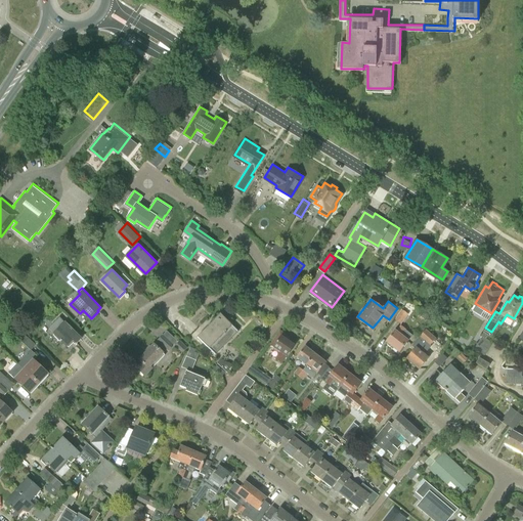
[(395,317),(401,322),(408,312),(402,307),(395,317)]
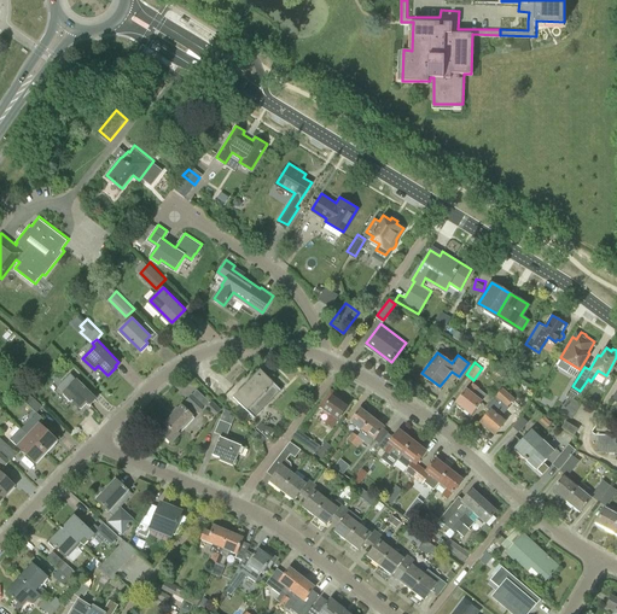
[(234,396),(255,416),(281,389),(261,368),(234,396)]
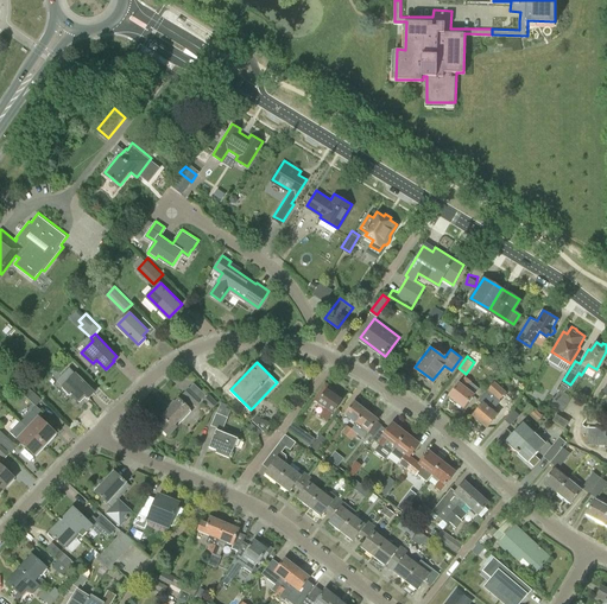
[(61,377),(65,381),(76,369),(71,366),(61,377)]
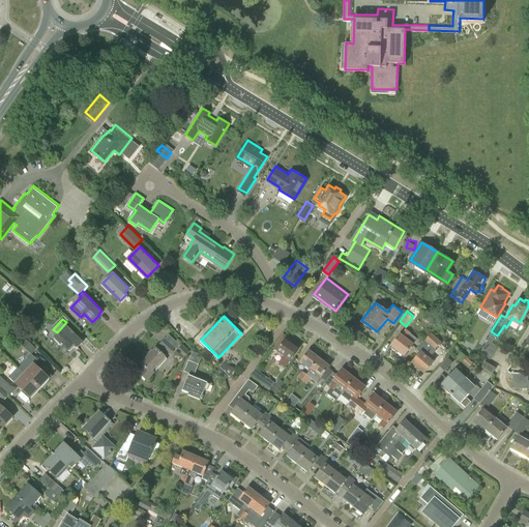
[(83,342),(66,325),(55,337),(68,349),(75,343),(78,346),(83,342)]
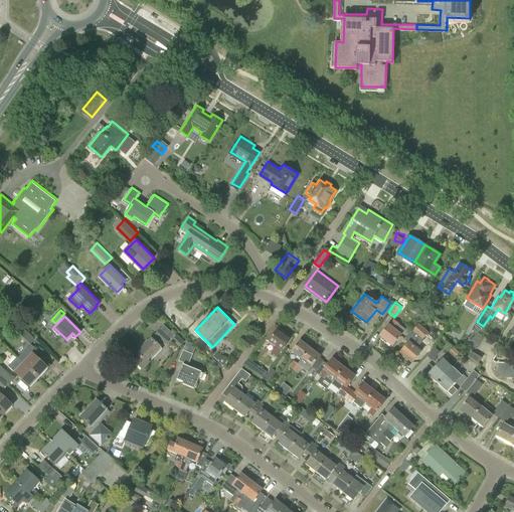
[(380,335),(392,344),(400,334),(394,329),(400,322),(394,318),(389,325),(388,324),(380,335)]
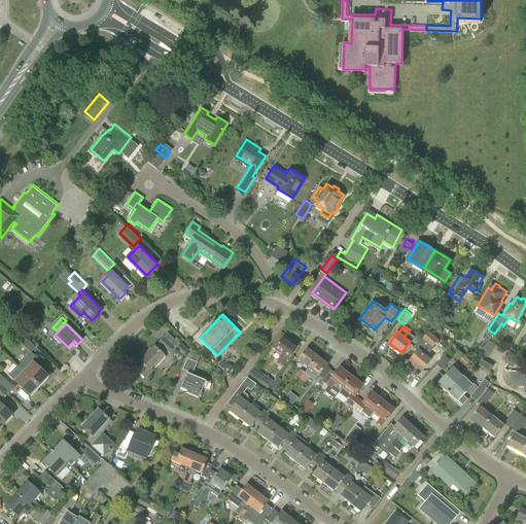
[(422,337),(425,339),(432,346),(440,339),(429,329),(422,337)]
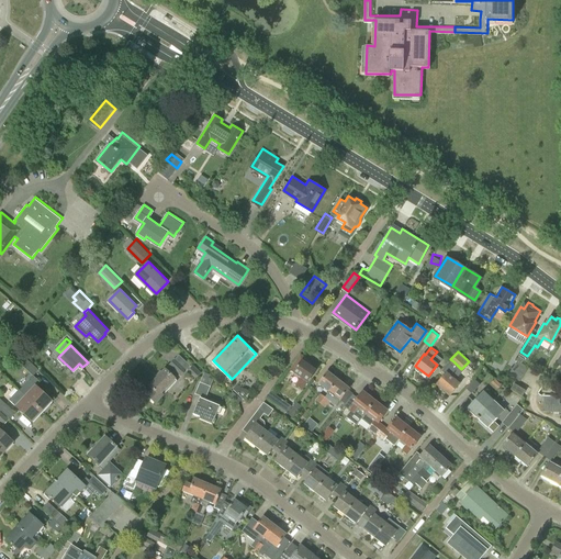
[(24,354),(19,360),(34,373),(40,368),(24,354)]
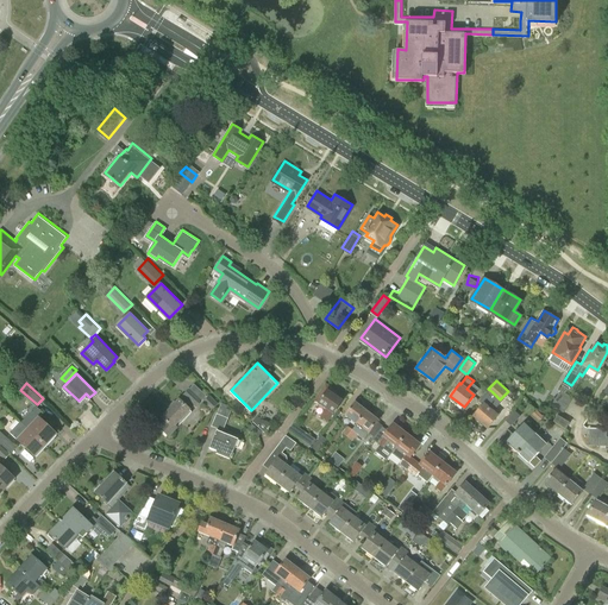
[(342,399),(334,395),(337,391),(328,385),(326,389),(323,386),(314,398),(326,407),(321,414),(327,418),(332,411),(342,399)]
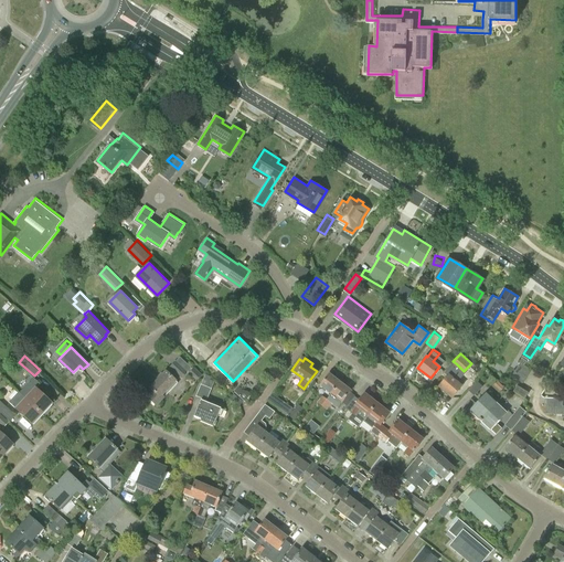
[(149,395),(158,403),(165,395),(162,394),(180,375),(182,377),(189,370),(176,359),(170,364),(170,366),(151,386),(155,390),(149,395)]
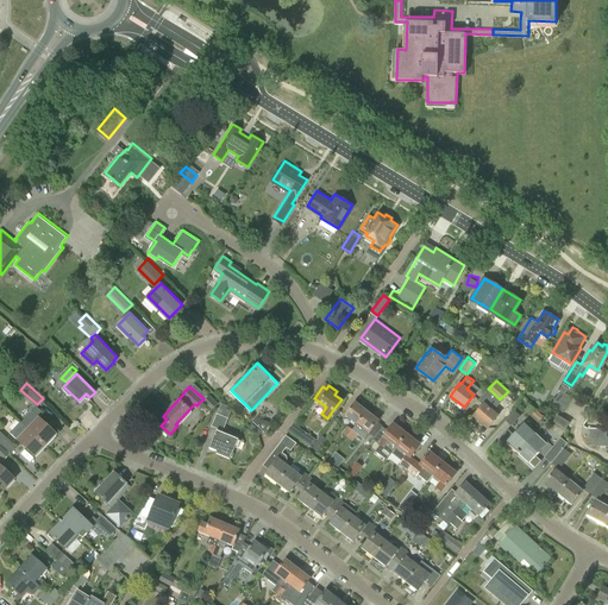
[(552,402),(564,410),(572,396),(561,389),(552,402)]
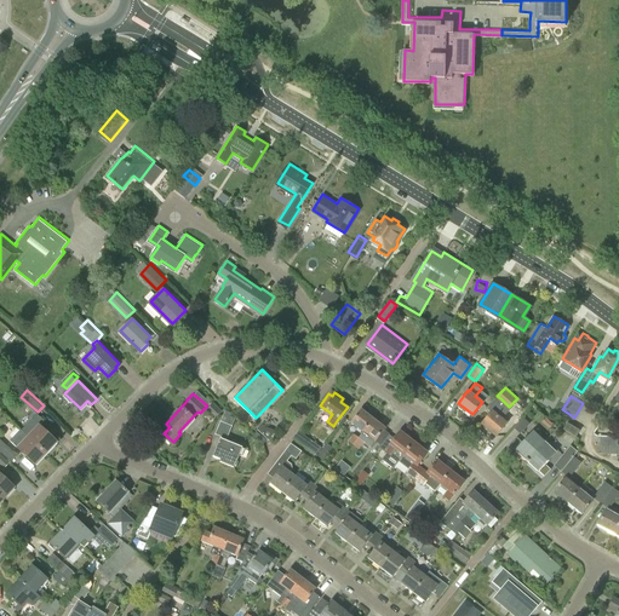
[(493,410),(482,422),(497,435),(510,419),(504,413),(509,407),(500,398),(494,404),(498,408),(494,412),(493,410)]
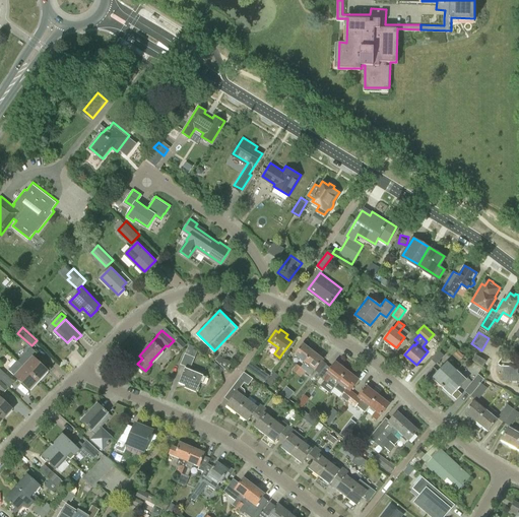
[(174,342),(181,349),(186,343),(180,336),(174,342)]
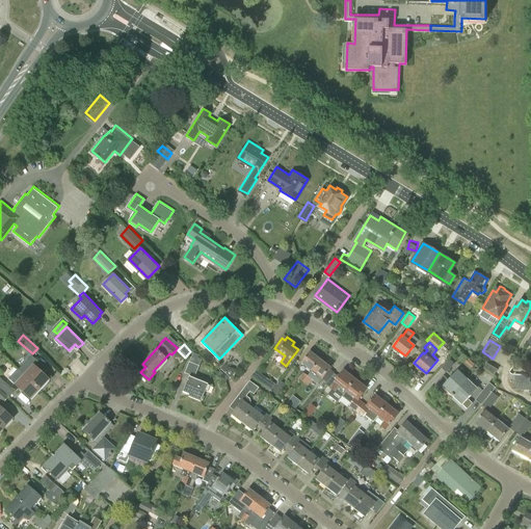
[(310,350),(301,362),(312,369),(320,358),(310,350)]
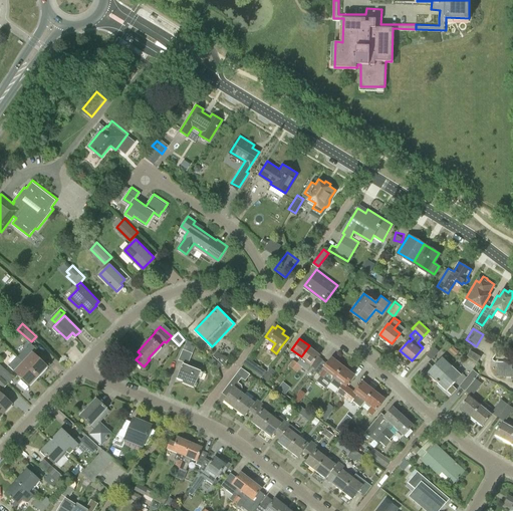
[(31,342),(18,355),(39,374),(47,365),(33,351),(37,347),(31,342)]
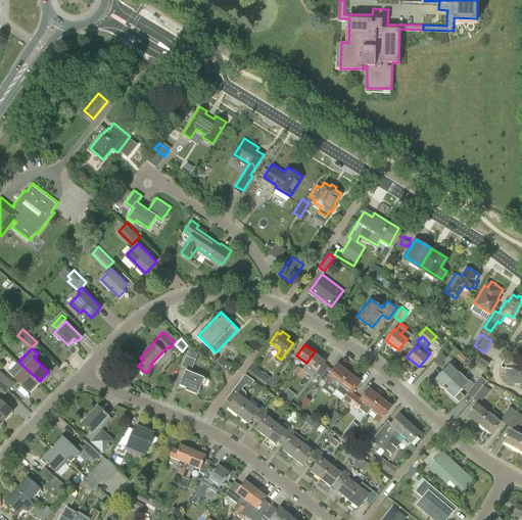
[(193,350),(191,357),(196,359),(199,351),(195,349),(194,348),(193,350)]
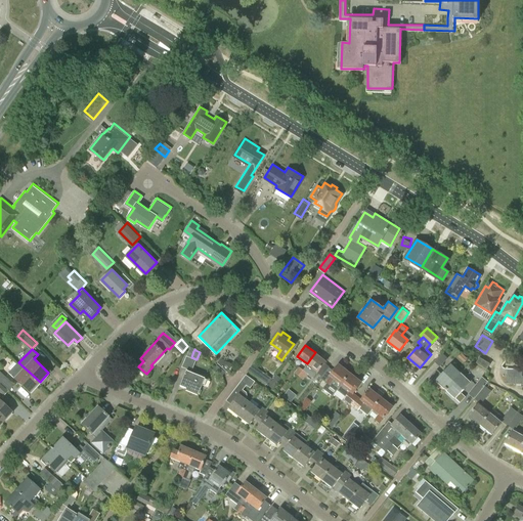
[(435,359),(440,364),(448,356),(442,351),(435,359)]
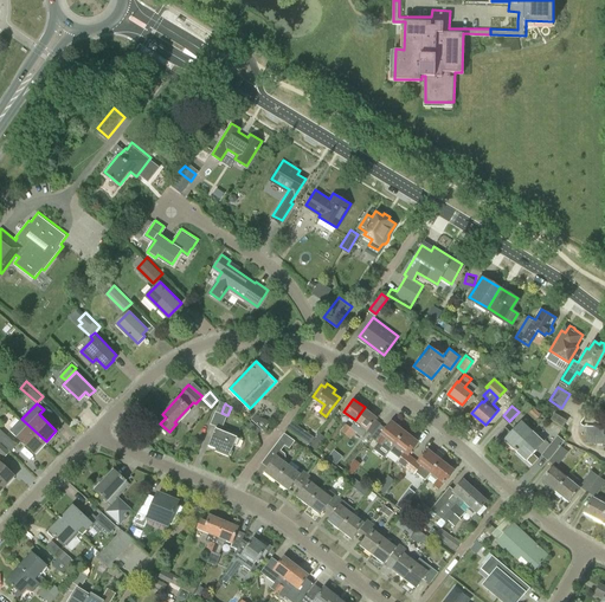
[(355,420),(351,425),(362,434),(375,416),(365,407),(355,420)]
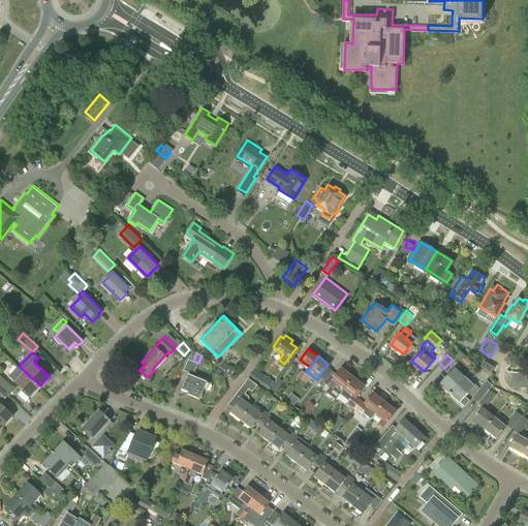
[(193,361),(188,359),(184,370),(189,372),(182,389),(200,396),(207,380),(193,375),(198,363),(193,361)]
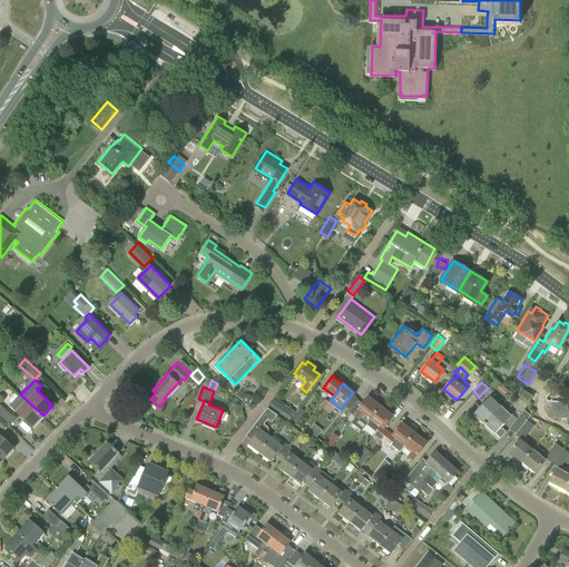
[(522,387),(518,393),(529,400),(533,393),(522,387)]
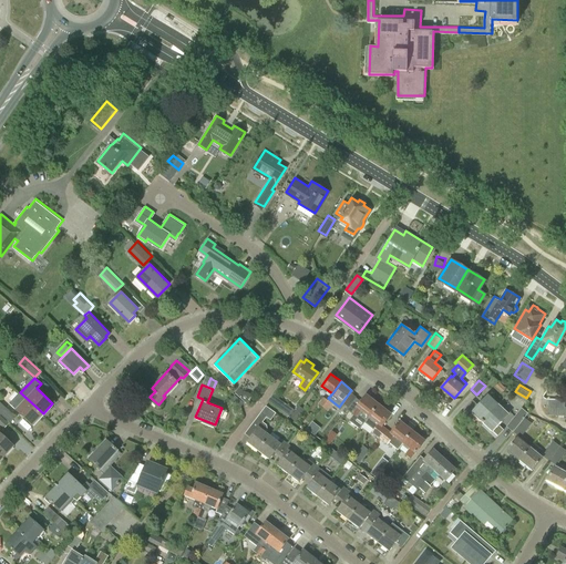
[(235,390),(246,400),(253,393),(249,391),(244,389),(240,386),(235,390)]
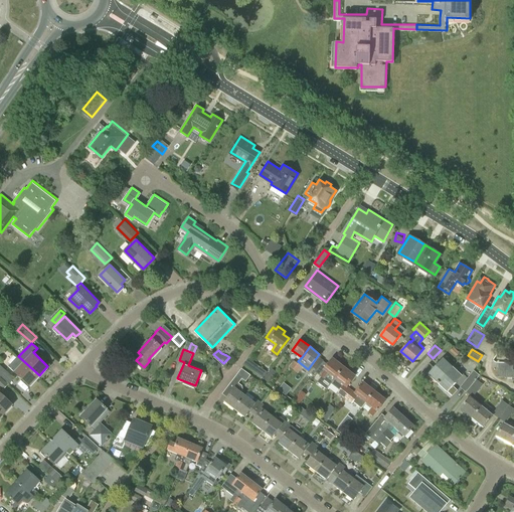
[(39,375),(18,356),(17,356),(9,365),(30,385),(39,375)]
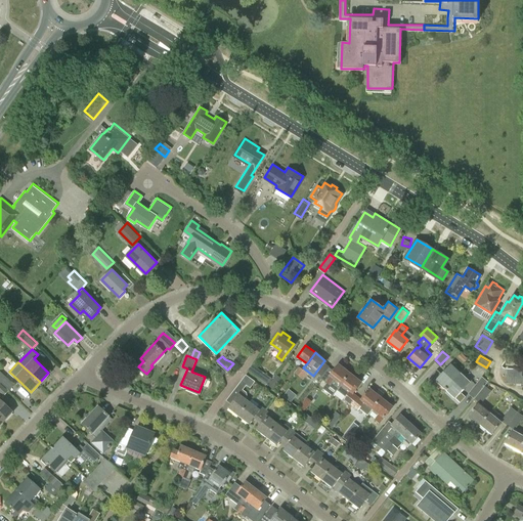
[(217,362),(214,367),(223,374),(226,370),(217,362)]
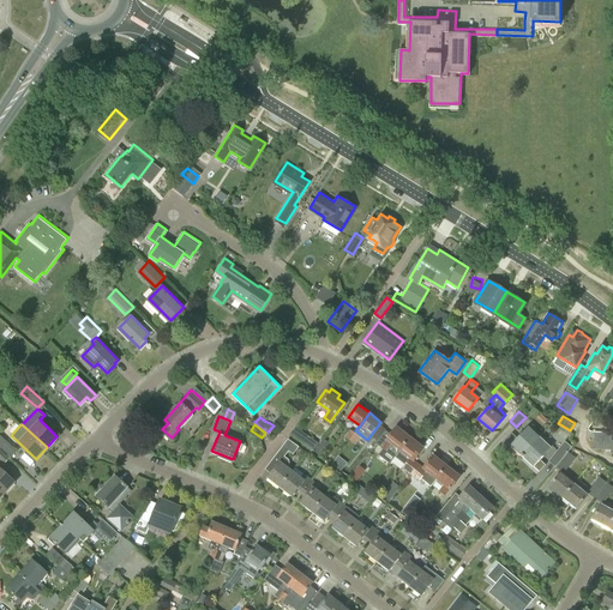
[(292,432),(314,448),(319,441),(296,424),(292,432)]
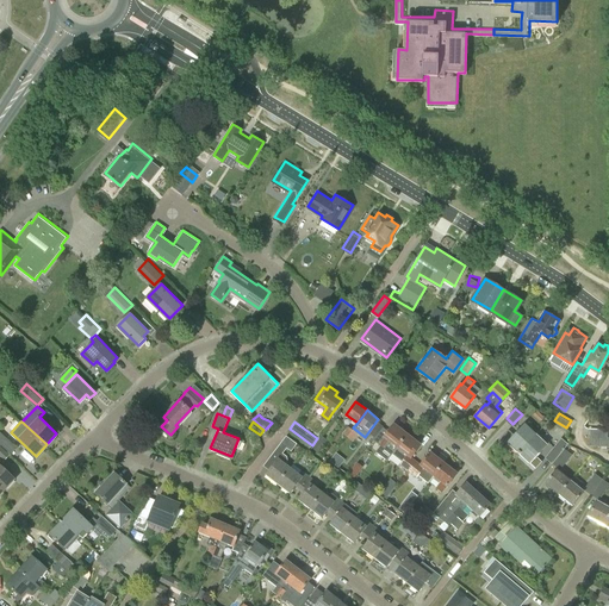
[(380,448),(390,455),(406,433),(393,423),(384,436),(379,442),(383,445),(380,448)]
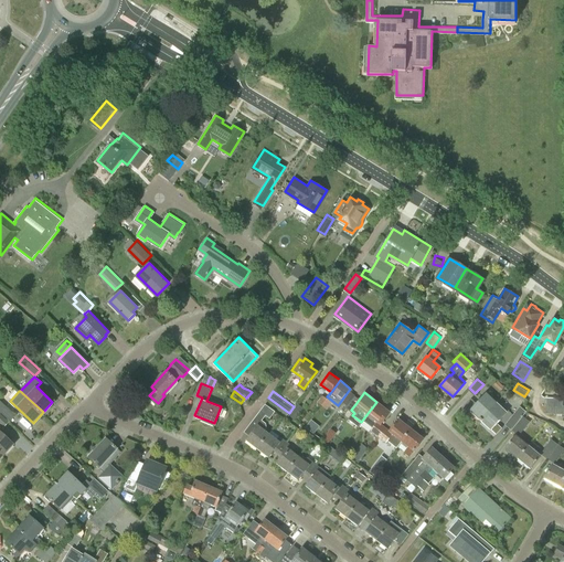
[(318,400),(322,403),(327,396),(322,393),(318,400)]
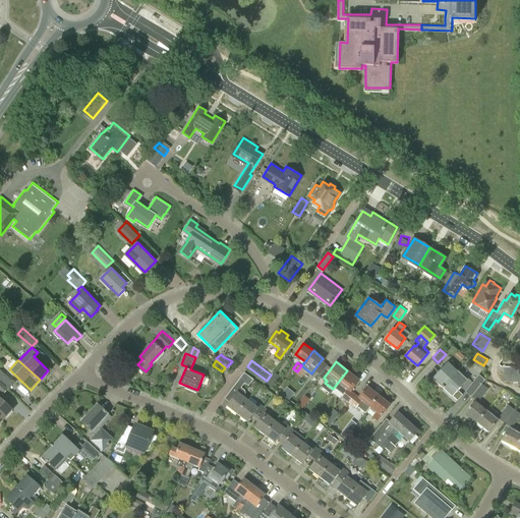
[(429,372),(444,386),(458,370),(449,362),(440,371),(435,366),(429,372)]
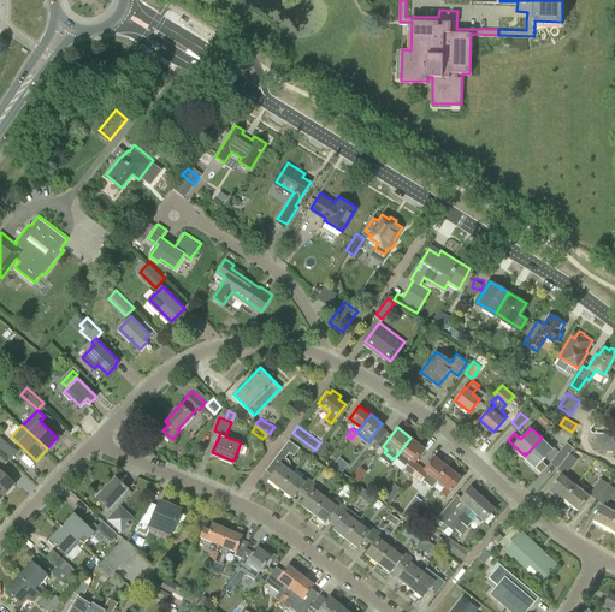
[(596,431),(596,440),(614,441),(614,432),(596,431)]
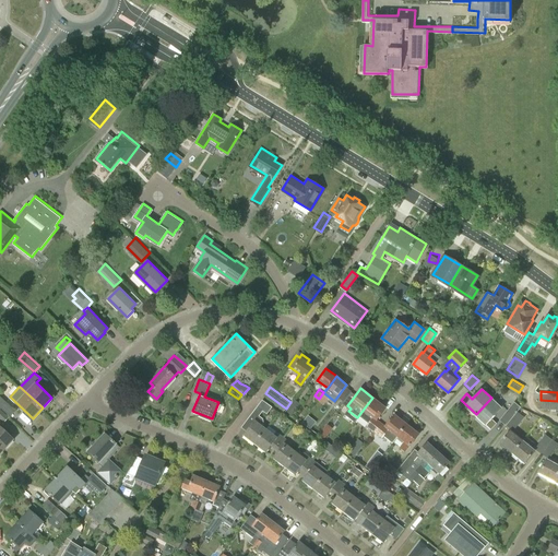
[(323,392),(319,399),(324,403),(329,397),(323,392)]
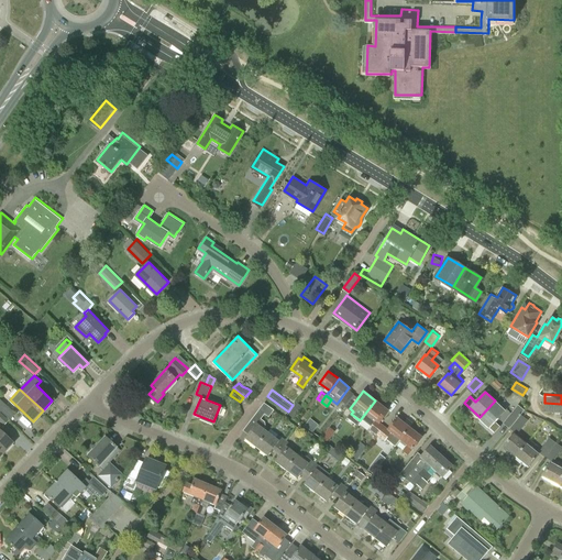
[(302,405),(297,401),(288,412),(294,416),(302,405)]
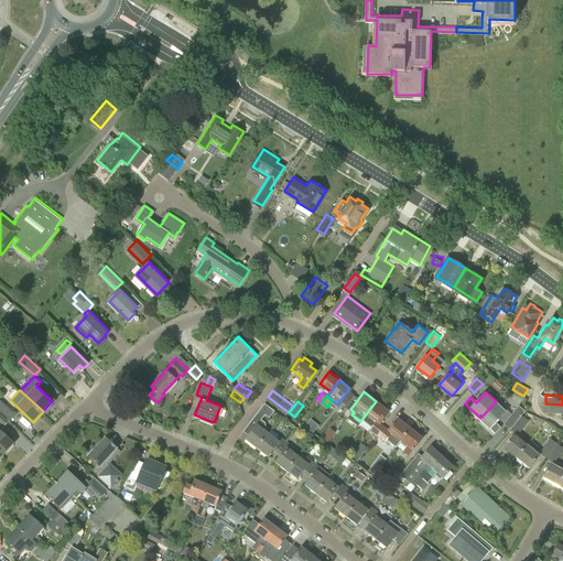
[(370,429),(377,434),(383,425),(379,422),(388,411),(376,401),(360,421),(364,418),(372,425),(371,427),(370,429)]
